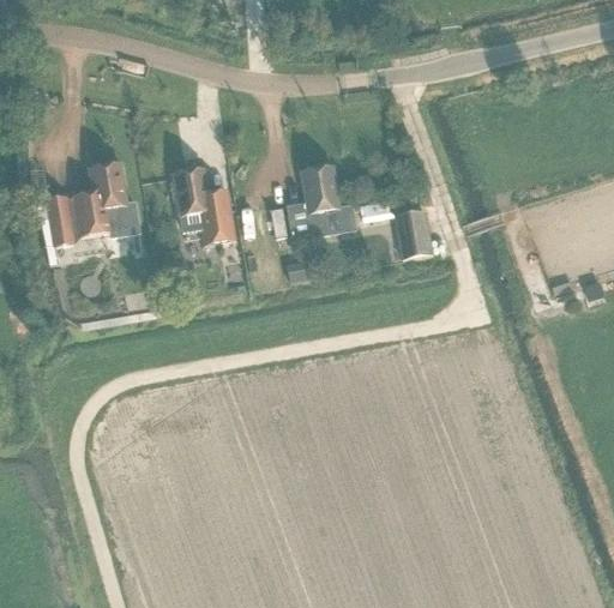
[(73,194),(80,236),(110,230),(110,236),(139,232),(134,202),(127,203),(120,162),(89,167),(92,191),(73,194)]
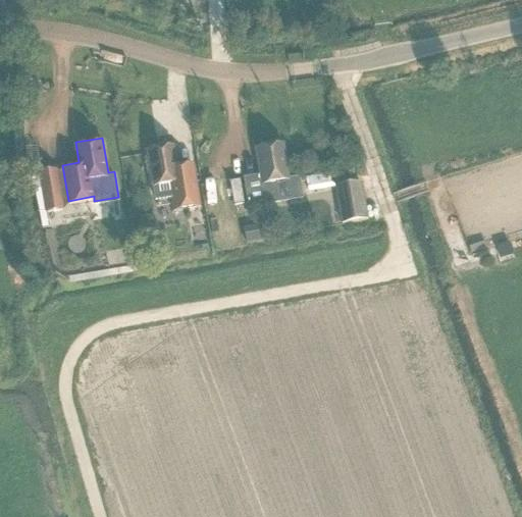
[(249,203),(275,199),(272,179),(289,176),(282,141),(256,145),(260,172),(244,174),(249,203)]
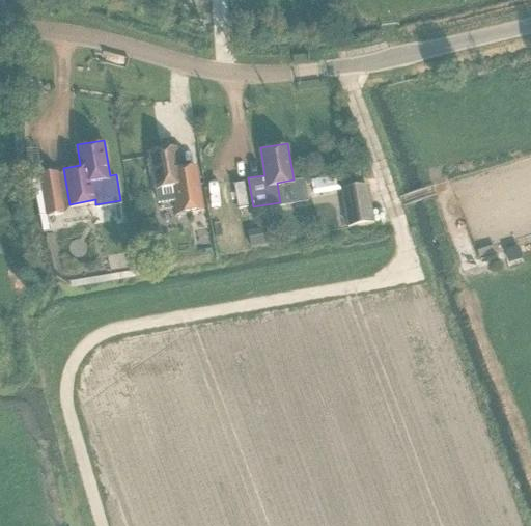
[(176,145),(149,149),(156,186),(172,184),(177,211),(190,209),(191,216),(195,216),(195,209),(203,206),(198,178),(196,163),(179,165),(176,145)]
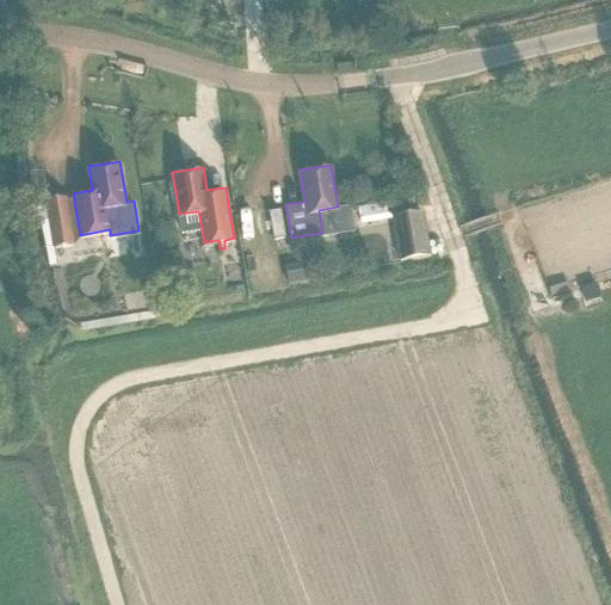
[(54,245),(73,241),(65,193),(45,196),(54,245)]
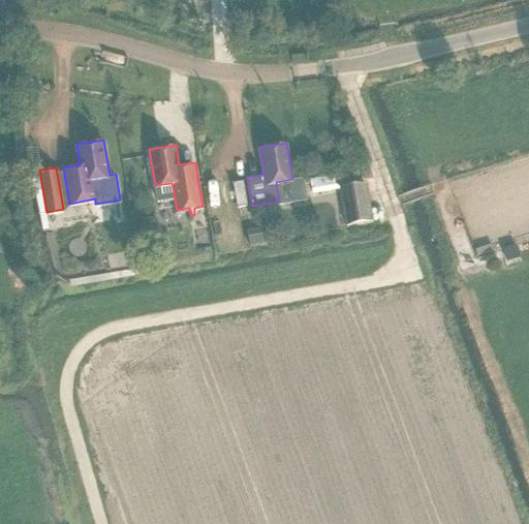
[(311,186),(335,182),(334,173),(310,176),(311,186)]
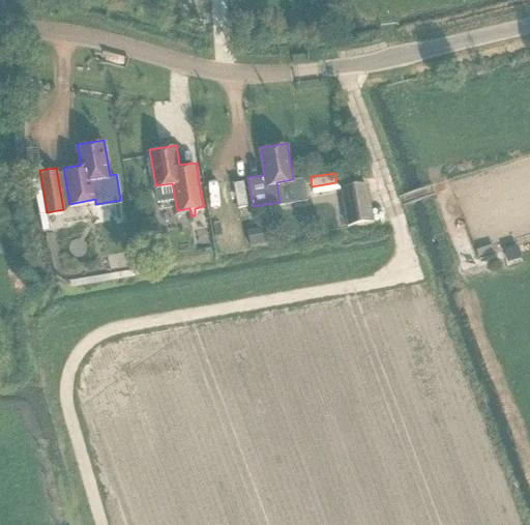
[(373,219),(372,215),(365,181),(342,186),(348,223),(373,219)]
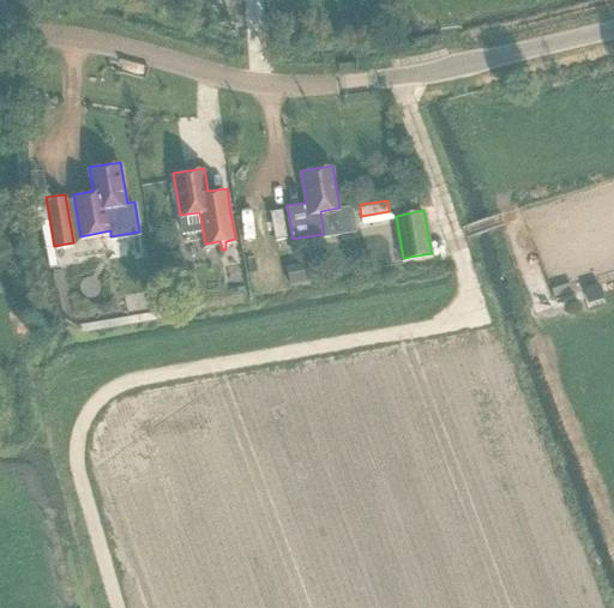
[(290,283),(309,280),(307,260),(288,264),(290,283)]
